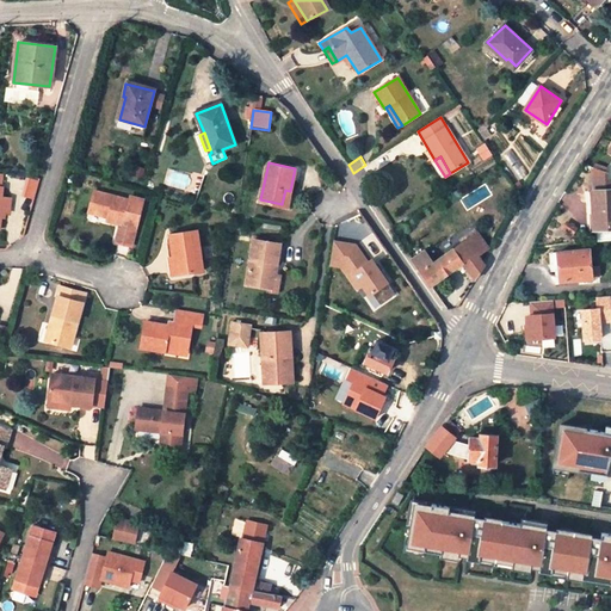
[(365,165),(353,173),(358,180),(371,173),(365,165)]
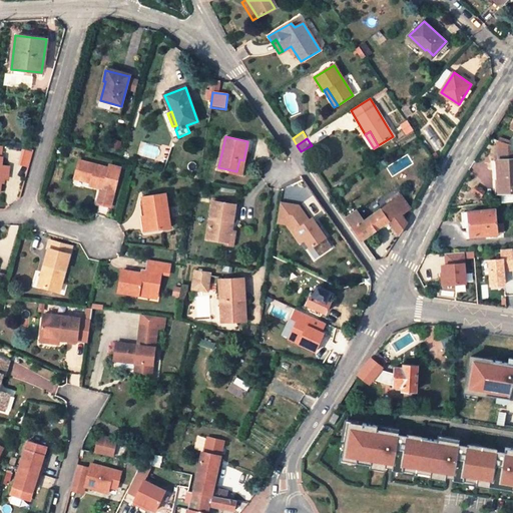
[(512,144),(497,138),(498,194),(512,193),(512,144)]
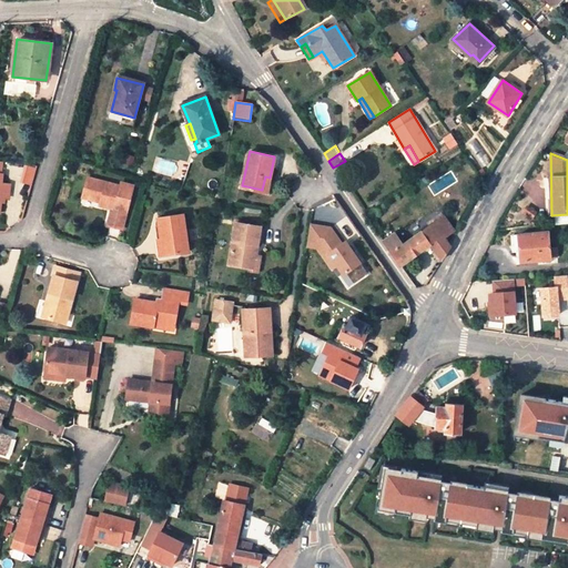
[(33,165),(26,164),(21,180),(32,183),(37,166),(33,165)]
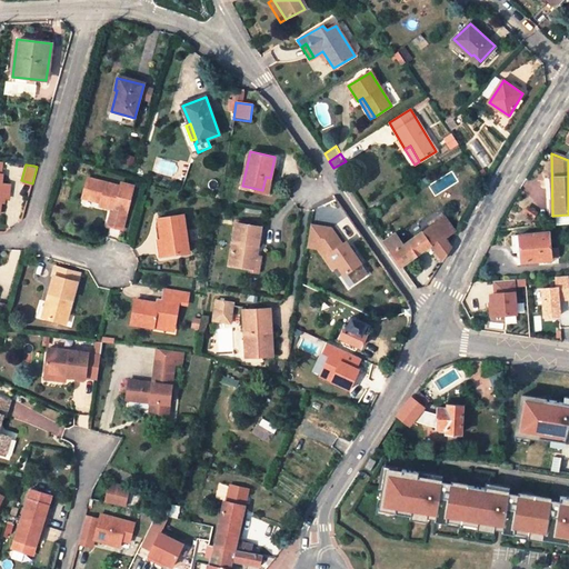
[(0,213),(0,215),(2,202),(1,202),(1,197),(6,197),(10,198),(12,185),(5,183),(6,175),(2,175),(0,173),(0,213)]
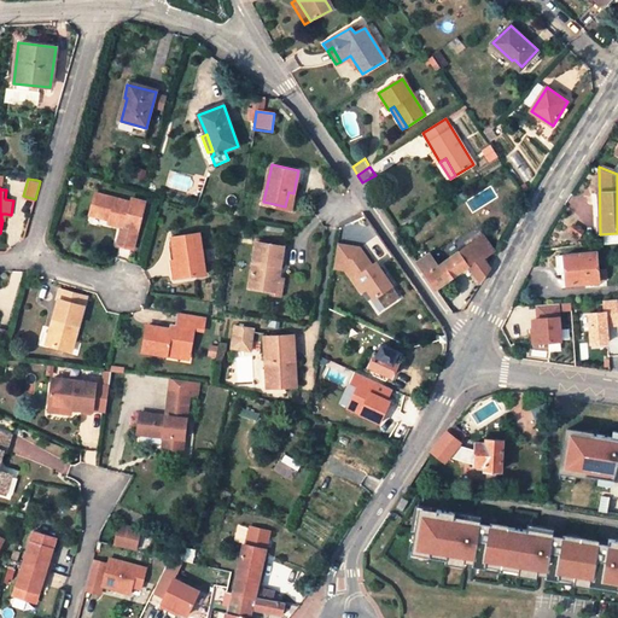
[(297,193),(293,193),(289,192),(285,207),(293,209),(297,193)]
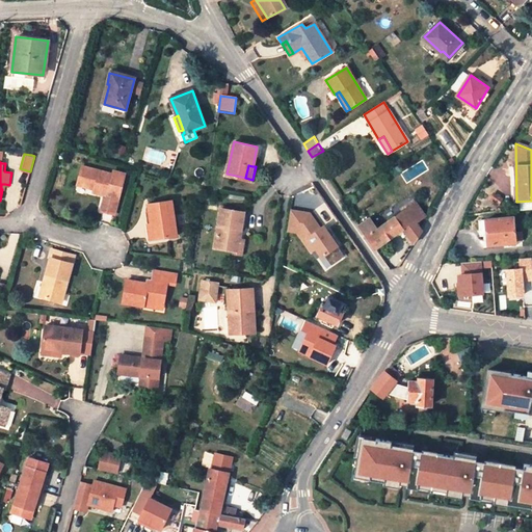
[(114,176),(84,167),(79,186),(96,190),(95,193),(106,196),(102,211),(116,215),(128,175),(115,171),(114,176)]
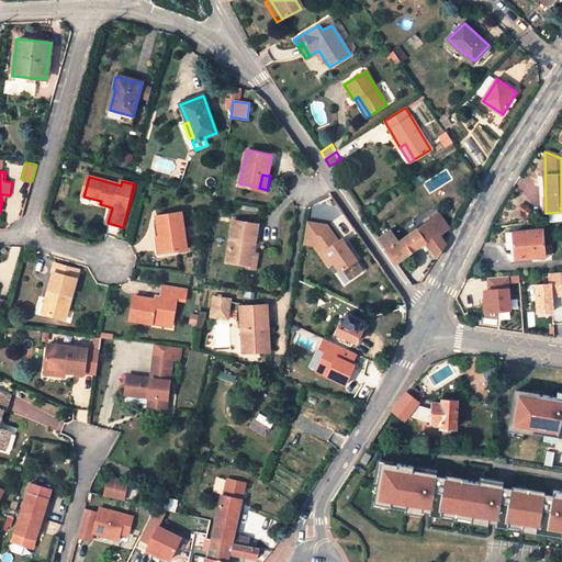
[(427,242),(433,249),(438,257),(447,244),(441,236),(451,228),(440,211),(426,221),(427,223),(401,242),(392,231),(379,238),(396,263),(427,242)]
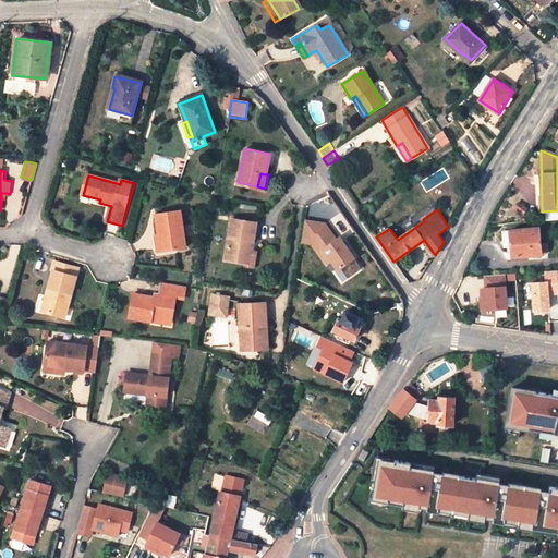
[(159,234),(160,250),(185,246),(180,210),(156,214),(159,234)]
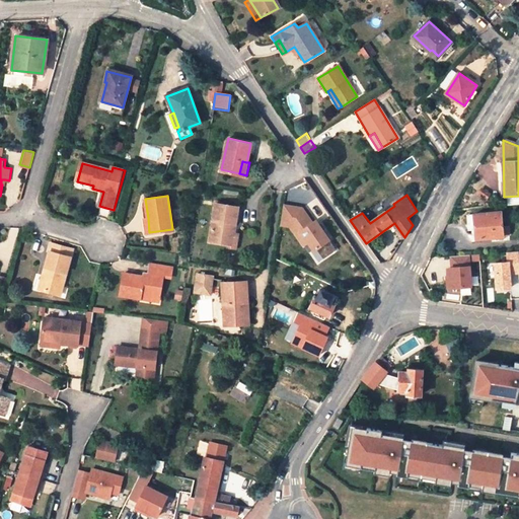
[(210,240),(230,243),(233,222),(237,222),(239,207),(216,203),(210,240)]
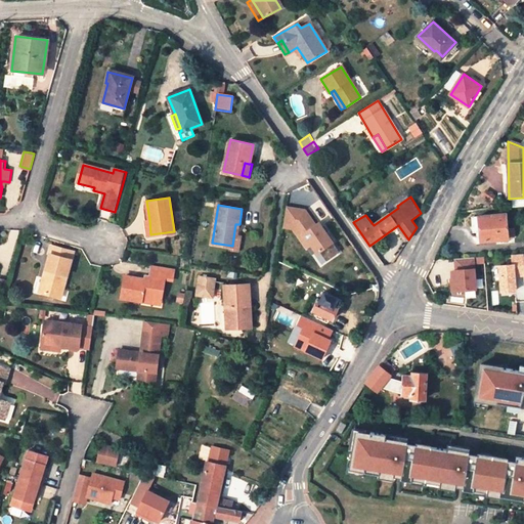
[(287,208),(284,227),(294,229),(307,249),(312,245),(318,253),(321,251),(329,261),(341,252),(335,242),(337,241),(331,231),(329,233),(323,226),(318,229),(306,211),(287,208)]
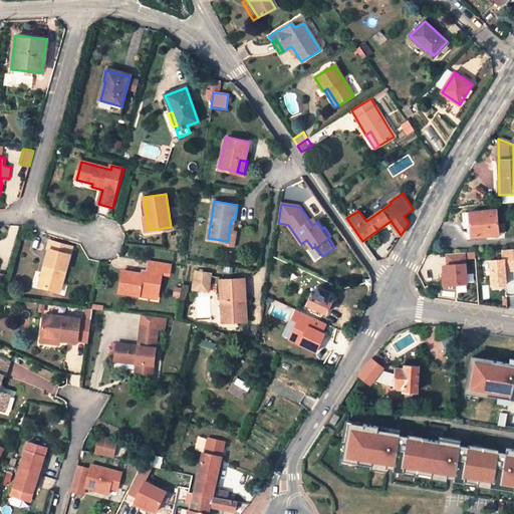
[(495,210),(462,213),(464,228),(471,227),(472,237),(498,234),(498,233),(504,232),(503,223),(497,224),(495,210)]
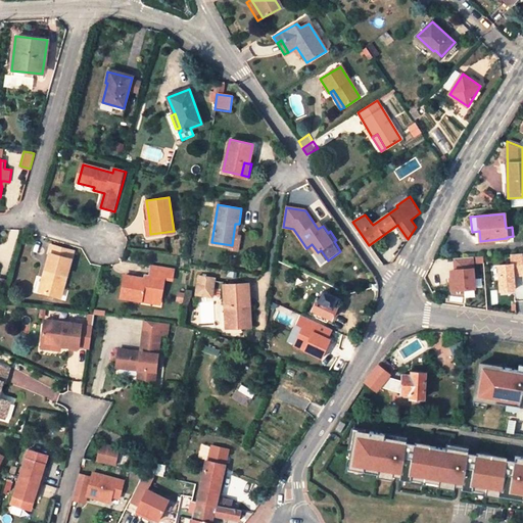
[(46,279),(43,292),(60,297),(72,258),(50,252),(43,278),(46,279)]
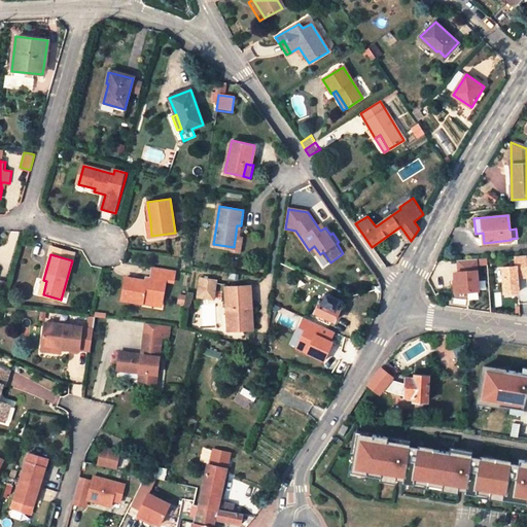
[(517,266),(501,267),(503,292),(518,291),(518,279),(526,278),(526,257),(526,254),(516,255),(517,266)]
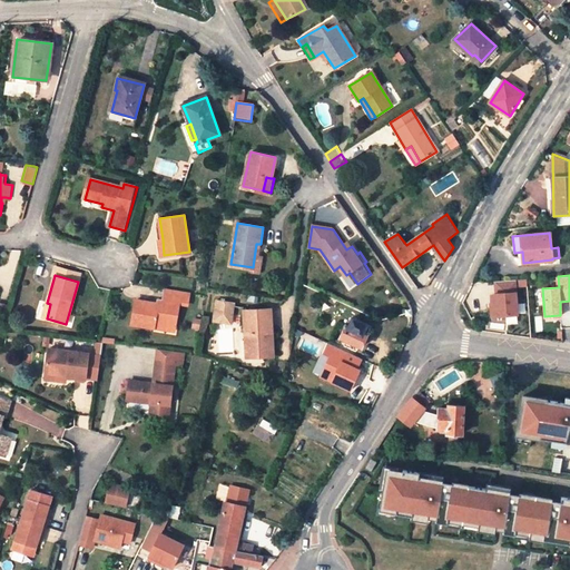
[(514,279),(498,281),(499,293),(493,293),(494,306),(495,315),(517,313),(514,279)]
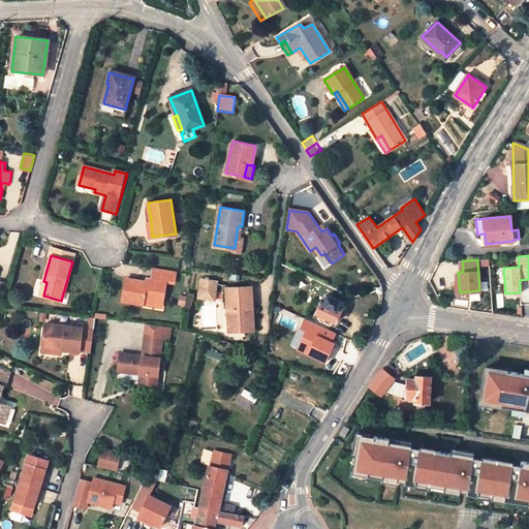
[(121,300),(141,303),(142,298),(161,301),(164,281),(173,282),(174,272),(152,268),(149,282),(124,279),(121,300)]
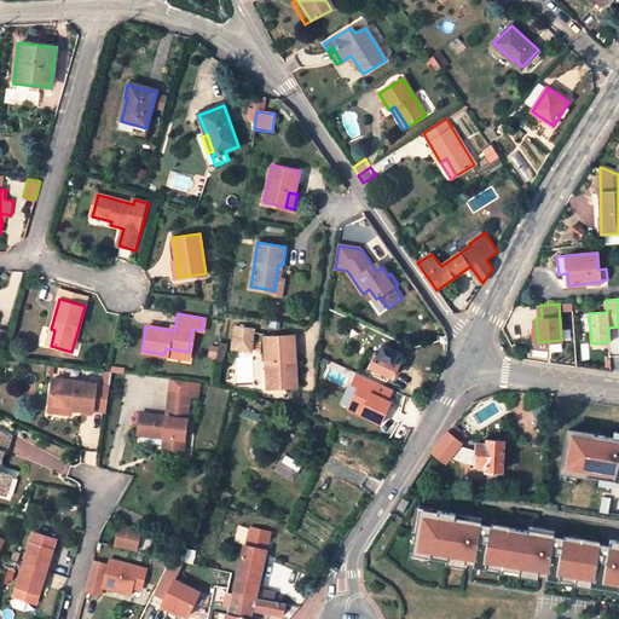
[(254,328),(235,325),(232,339),(252,341),(254,328)]
